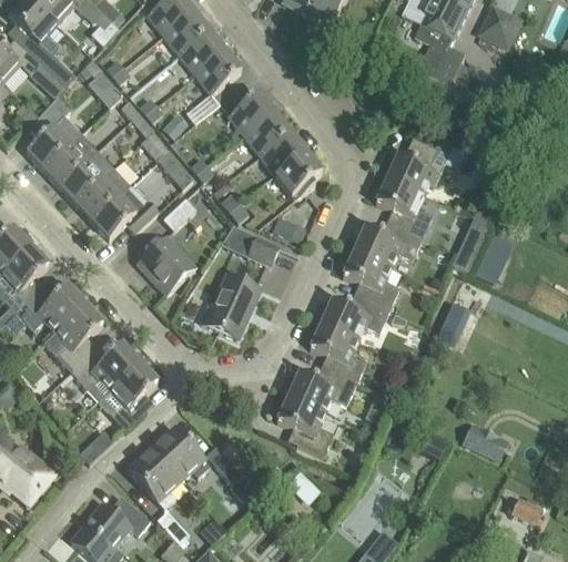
[(21,0),(7,17),(32,40),(23,50),(32,58),(47,70),(66,87),(74,77),(39,43),(56,26),(28,0),(21,0)]
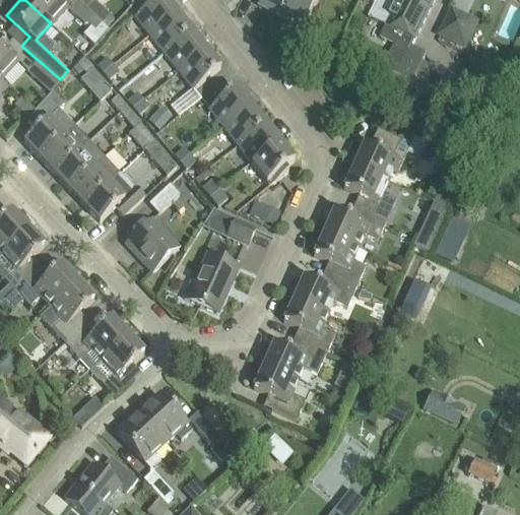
[(51,23),(68,5),(62,0),(25,0),(51,23)]
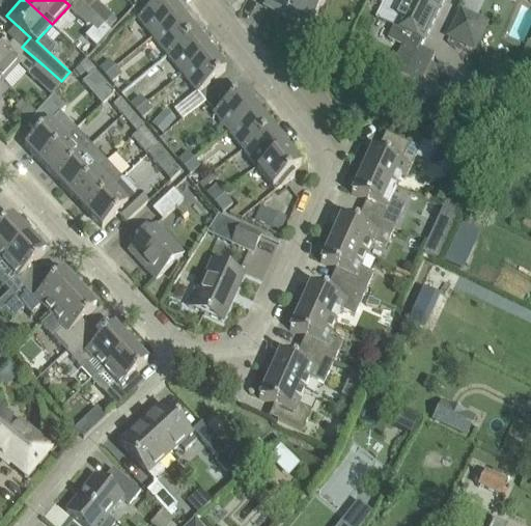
[(87,5),(82,0),(80,0),(72,9),(85,22),(90,22),(96,28),(104,21),(87,5)]
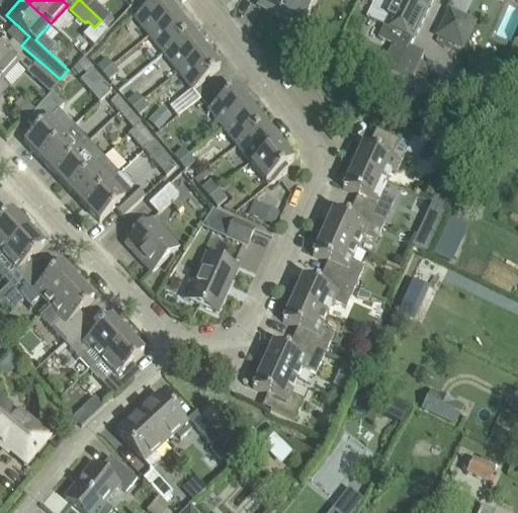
[(151,0),(134,14),(148,32),(175,10),(167,0),(151,0)]
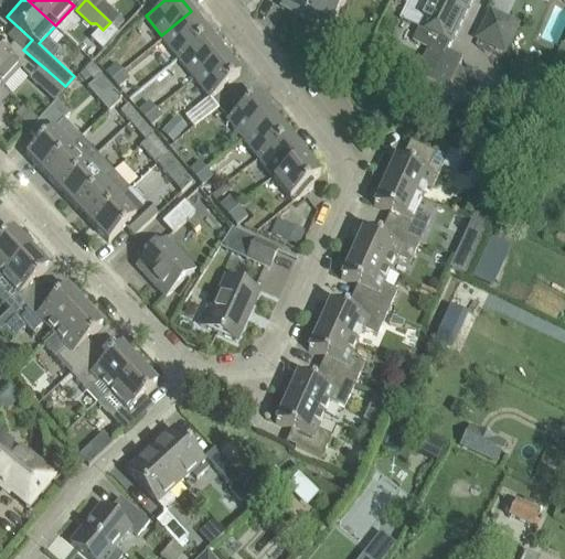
[(284,0),(283,2),(302,13),(306,7),(332,21),(342,0),(284,0)]
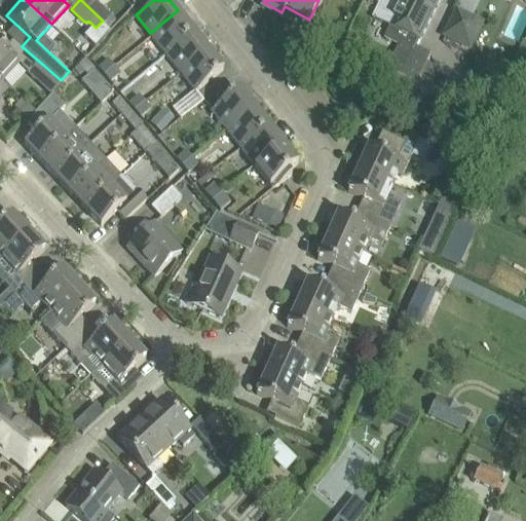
[(417,43),(435,7),(419,0),(385,0),(377,16),(389,23),(384,34),(399,41),(380,78),(410,92),(431,50),(417,43)]
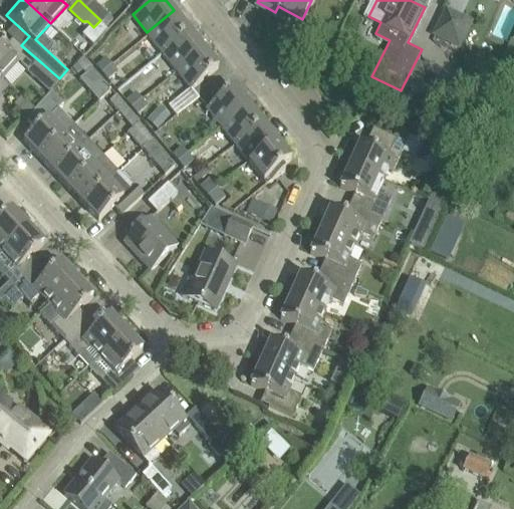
[(459,43),(471,19),(447,8),(436,31),(459,43)]
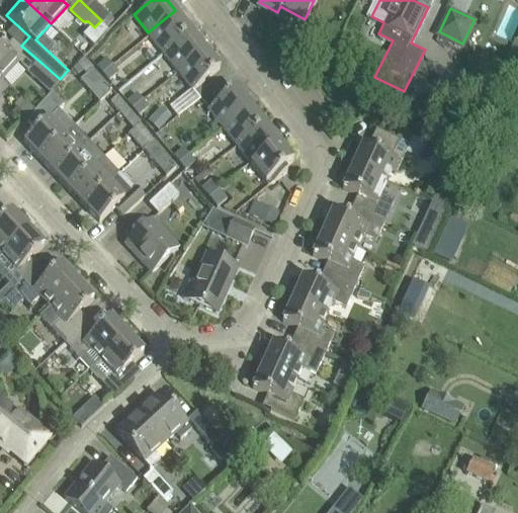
[(190,28),(175,10),(148,32),(163,51),(190,28)]
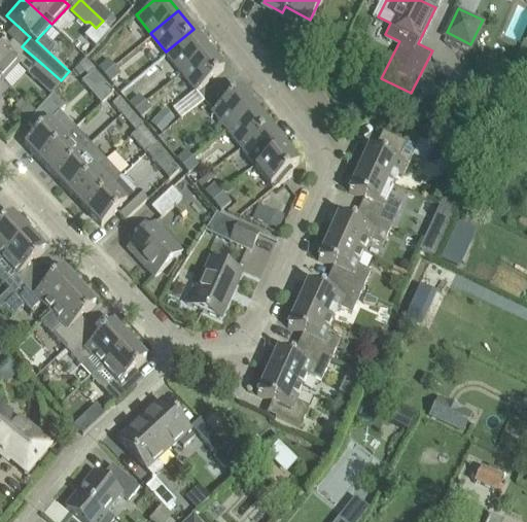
[(110,12),(103,21),(107,25),(115,18),(110,12)]
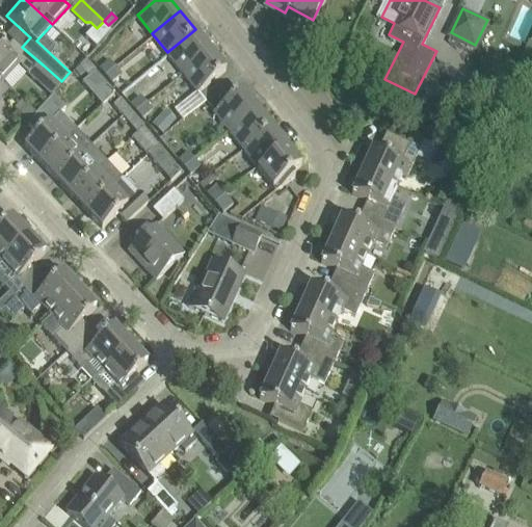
[(167,52),(182,71),(210,48),(195,29),(167,52)]
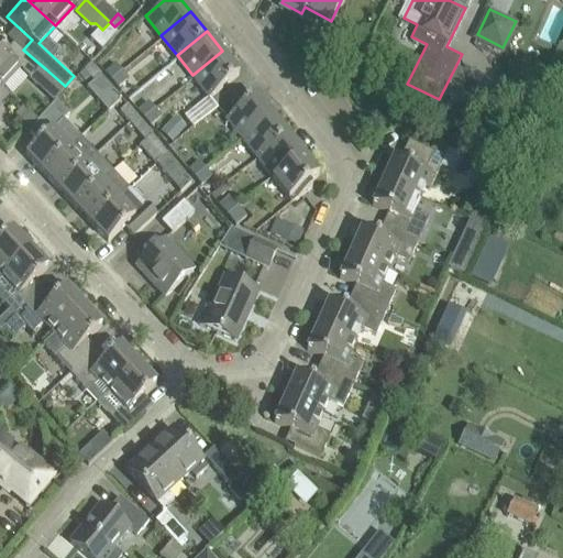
[(338,37),(335,45),(339,51),(345,53),(351,50),(353,42),(350,36),(343,34),(338,37)]
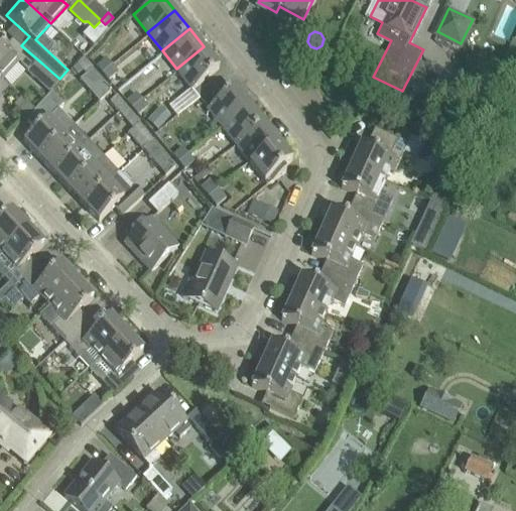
[(0,41),(0,75),(2,77),(18,58),(0,41)]
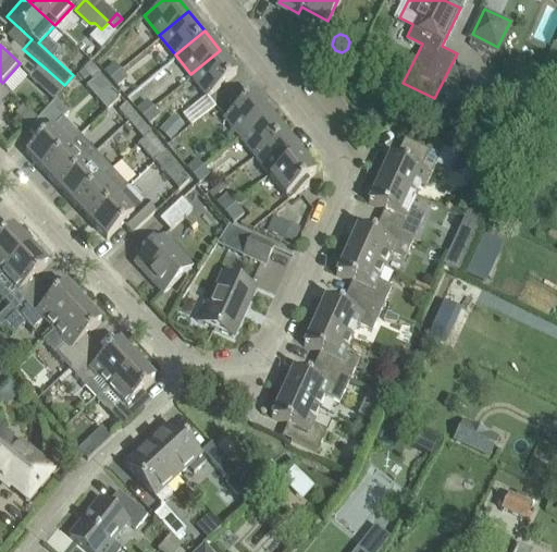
[(236,70),(220,50),(190,74),(207,94),(236,70)]
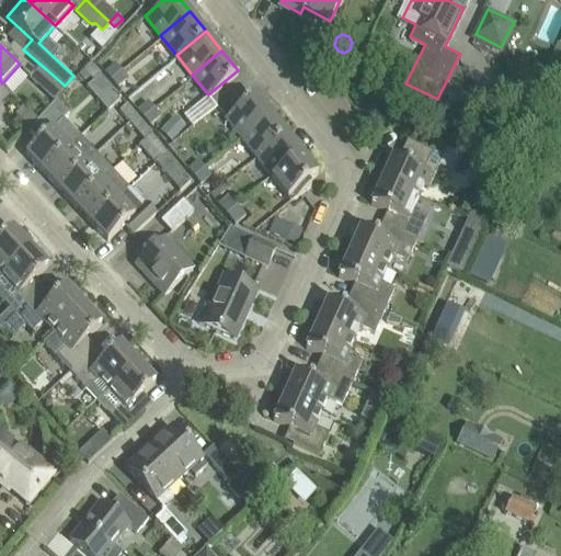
[(46,69),(32,57),(22,68),(36,80),(46,69)]
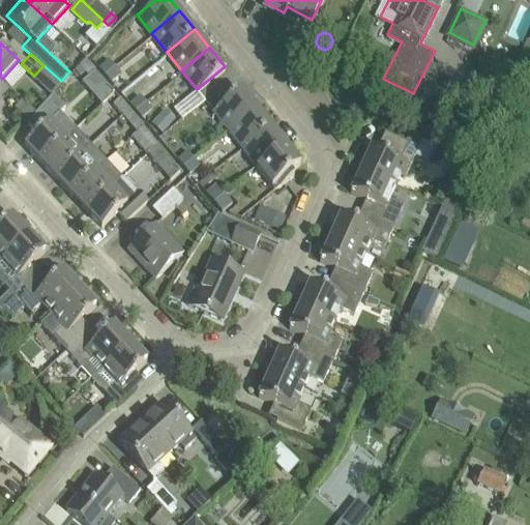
[(79,62),(89,74),(95,67),(86,56),(79,62)]
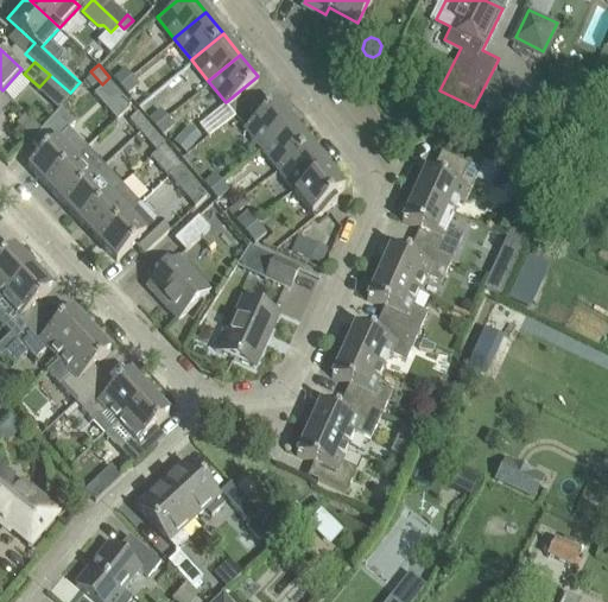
[(113,75),(120,83),(131,73),(125,65),(113,75)]
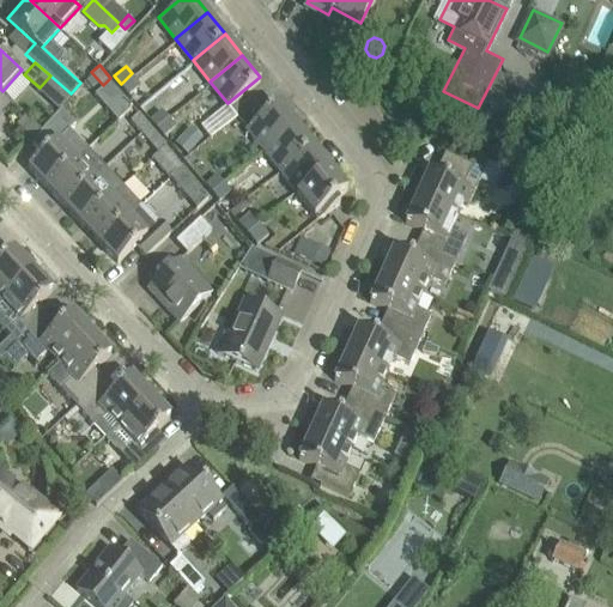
[(132,73),(121,84),(127,91),(139,82),(132,73)]
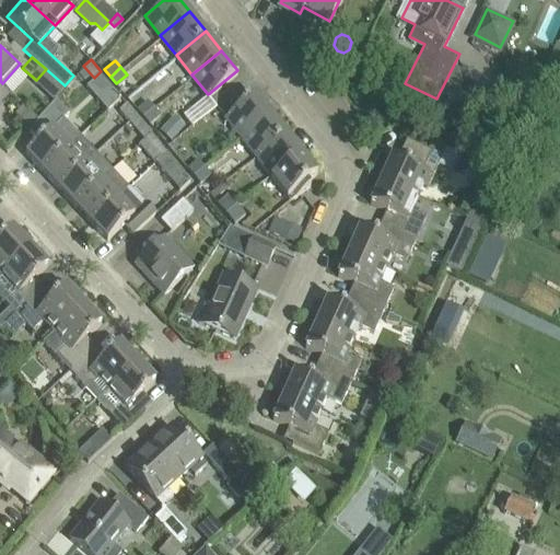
[(224,115),(240,135),(269,111),(254,91),(224,115)]
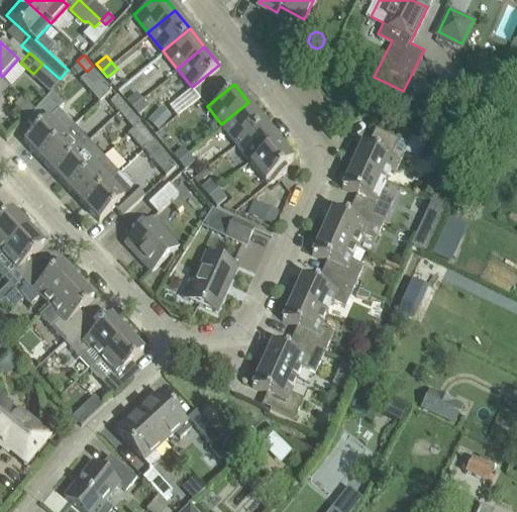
[(23,138),(38,155),(74,121),(59,106),(64,101),(54,90),(25,116),(35,126),(23,138)]
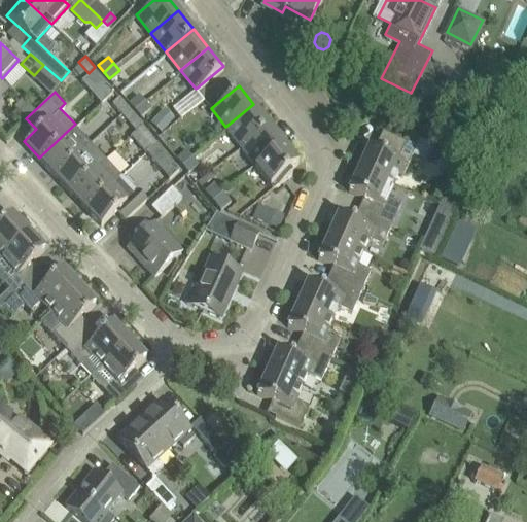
[(129,101),(134,107),(144,99),(139,92),(129,101)]
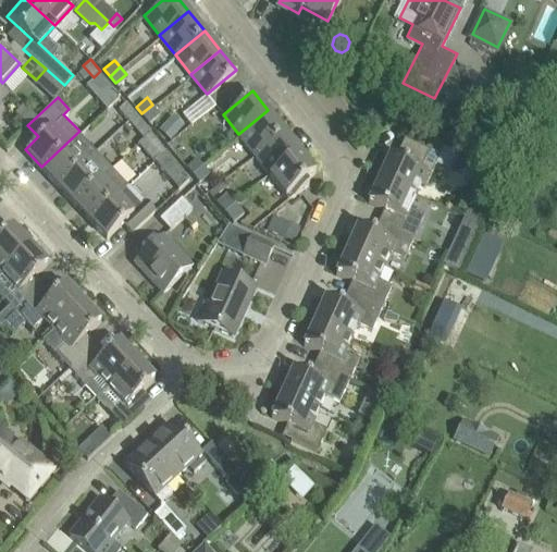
[(119,106),(128,118),(135,112),(125,100),(119,106)]
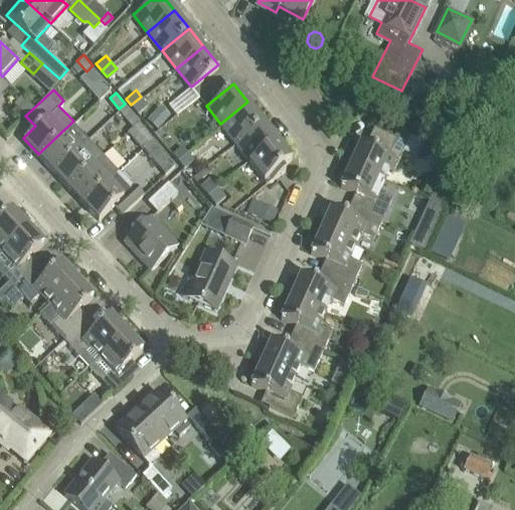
[(141,97),(131,105),(137,112),(147,103),(141,97)]
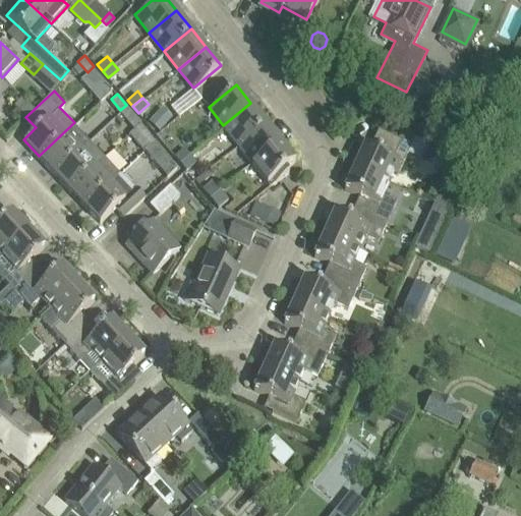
[(266,121),(250,103),(223,125),(238,144),(266,121)]
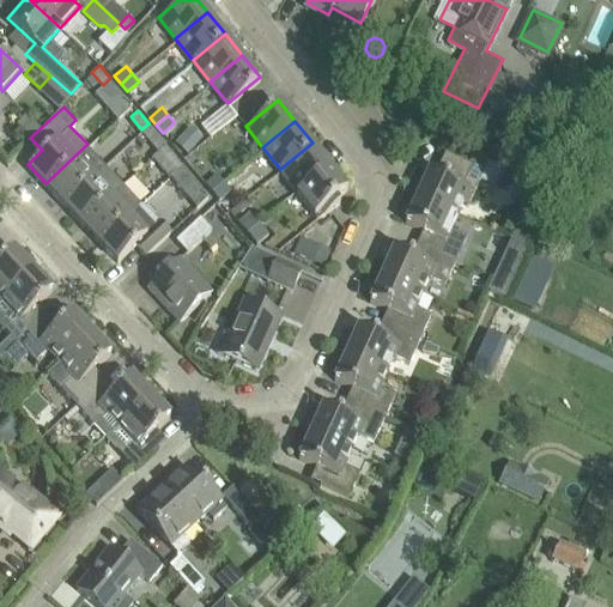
[(159,135),(149,123),(141,129),(152,143),(159,135)]
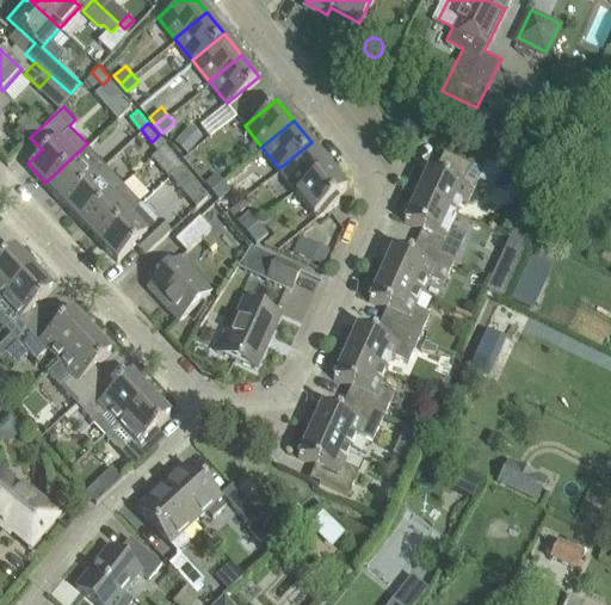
[(312,142),(279,168),(295,189),(328,164),(312,142)]
